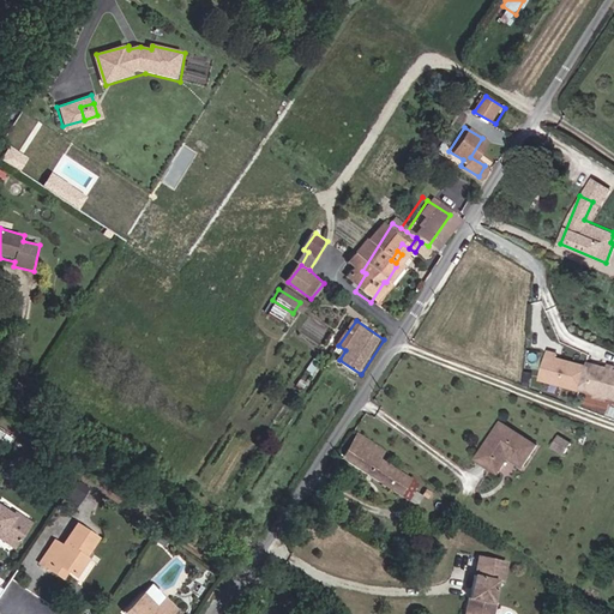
[(579,389),(585,363),(557,354),(558,350),(547,347),(539,374),(579,389)]
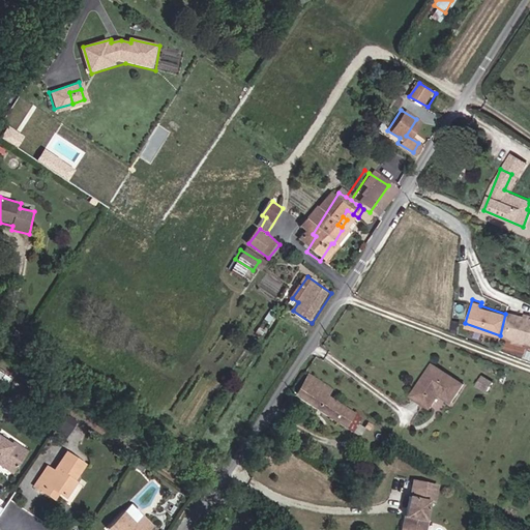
[(524,317),(506,311),(505,314),(500,335),(511,339),(512,336),(522,340),(521,342),(529,344),(529,318),(529,319),(524,317)]
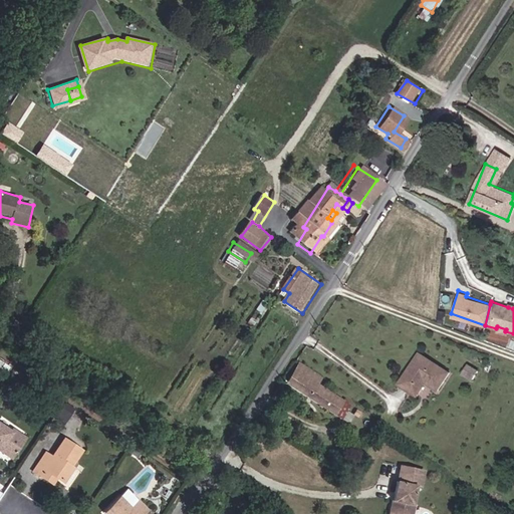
[(412,350),(392,384),(410,395),(418,382),(421,384),(434,393),(447,371),(412,350)]
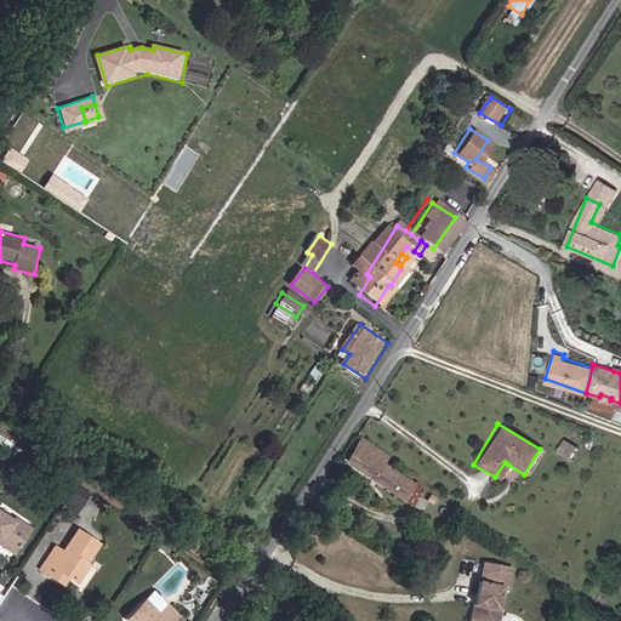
[(394,457),(365,437),(348,462),(409,502),(420,484),(389,465),(394,457)]
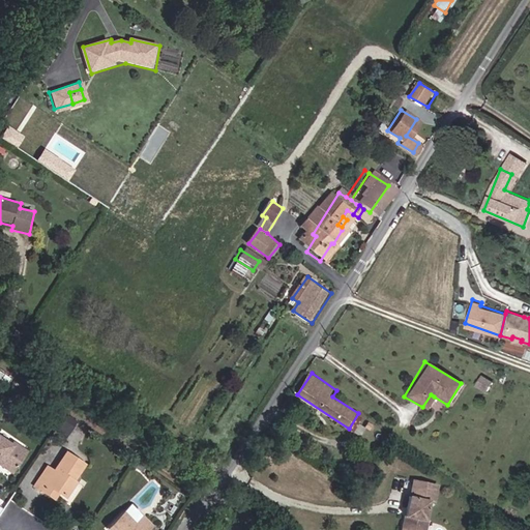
[(497,382),(487,376),(480,386),(492,393),(497,382)]
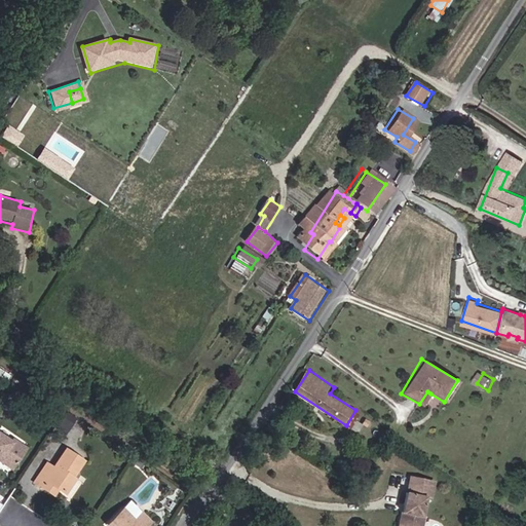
[(480,395),(468,387),(466,391),(477,399),(480,395)]
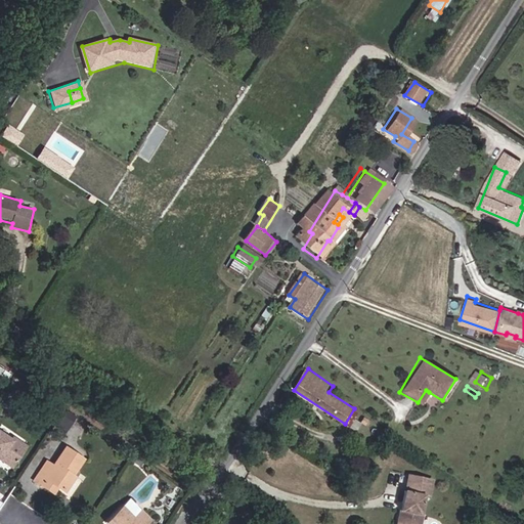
[(421,404),(429,392),(426,390),(418,402),(421,404)]
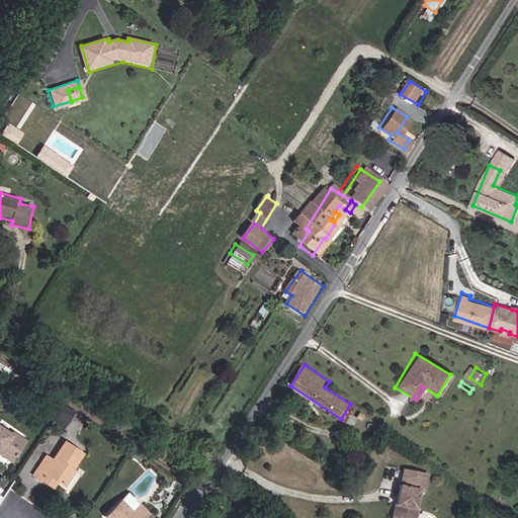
[(69,419),(73,412),(64,406),(60,413),(69,419)]
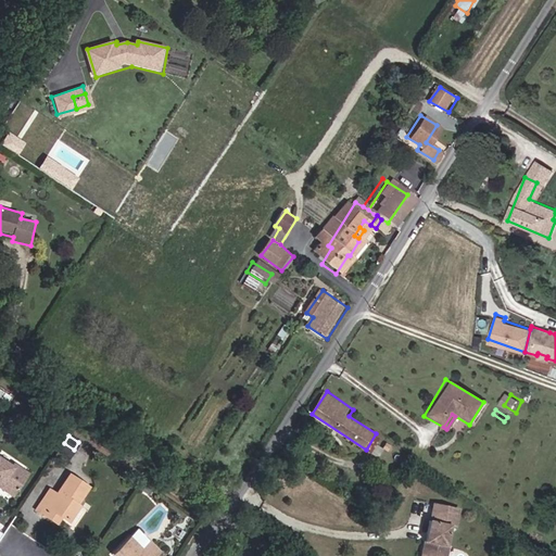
[(11,465),(10,468),(0,462),(0,482),(14,492),(25,475),(11,465)]
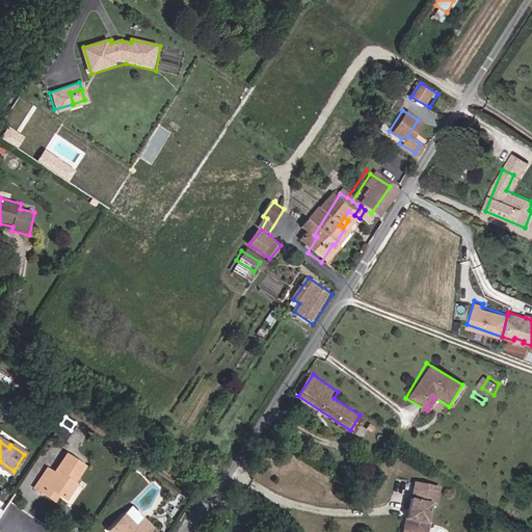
[(63,496),(70,486),(83,467),(64,454),(52,474),(45,469),(34,486),(42,491),(46,484),(58,493),(63,496)]
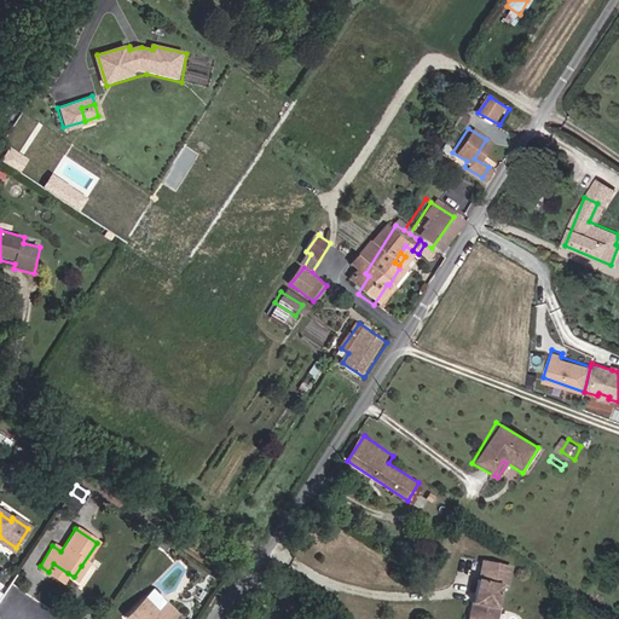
[(0,541),(15,550),(16,548),(0,537),(0,541)]
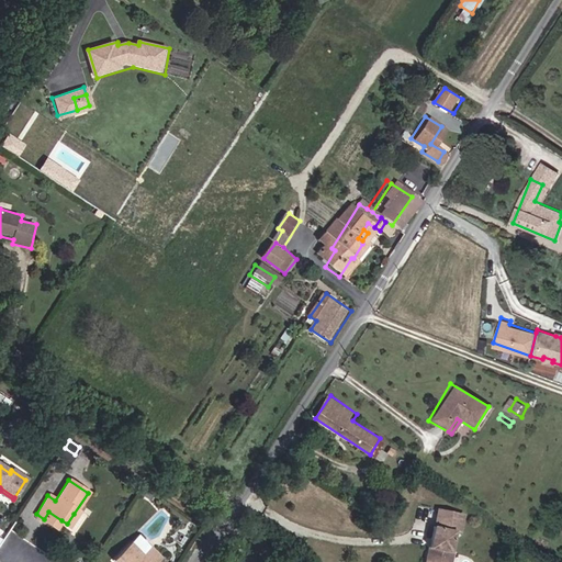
[(133,503),(144,509),(147,504),(137,496),(133,503)]
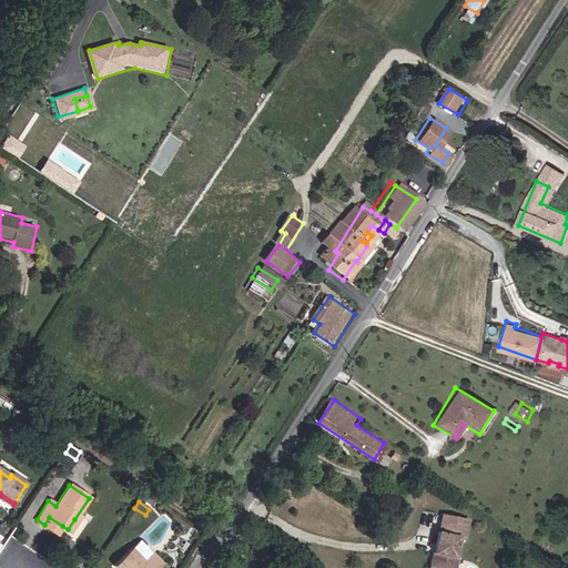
[(58,533),(62,526),(49,517),(44,525),(58,533)]
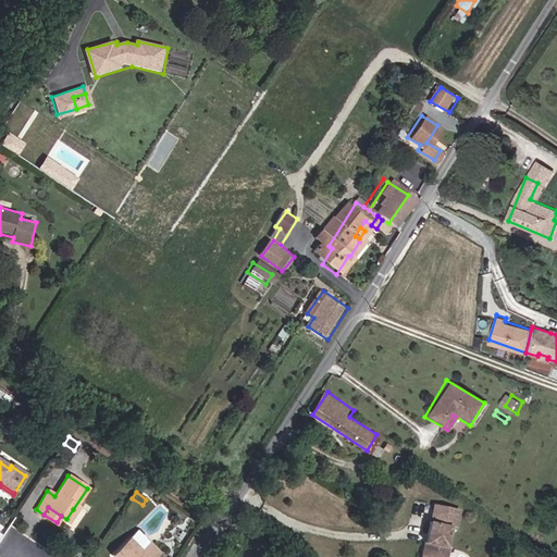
[(66,519),(73,524),(79,514),(73,509),(66,519)]
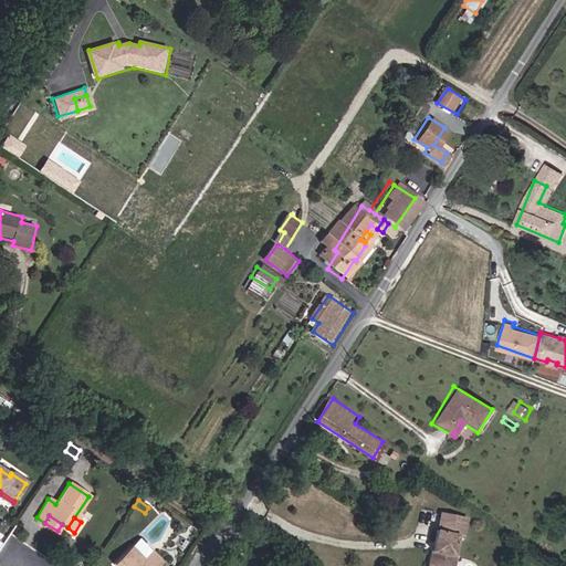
[(446,548),(450,548),(454,528),(460,530),(460,524),(436,519),(433,533),(431,533),(429,544),(431,544),(430,551),(428,549),(423,565),(449,565),(442,565),(446,548)]
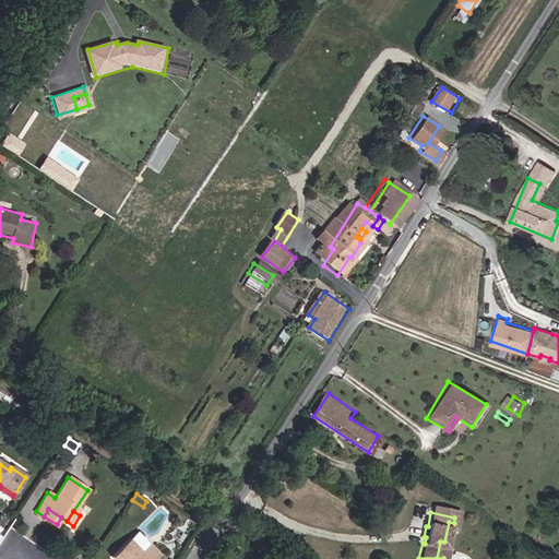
[(146,551),(134,540),(117,558),(162,558),(166,555),(155,544),(146,551)]
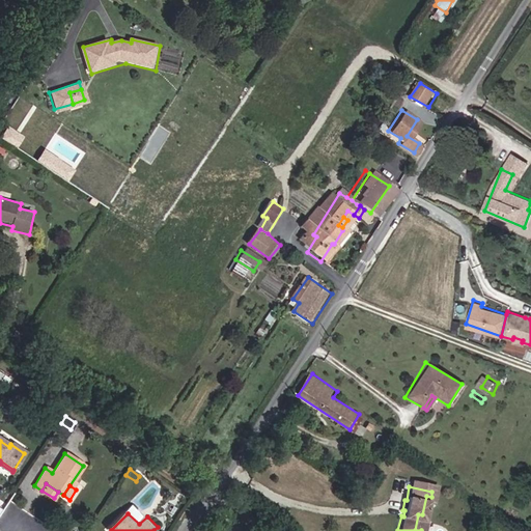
[(415,530),(421,530),(424,515),(422,514),(418,514),(415,530)]
